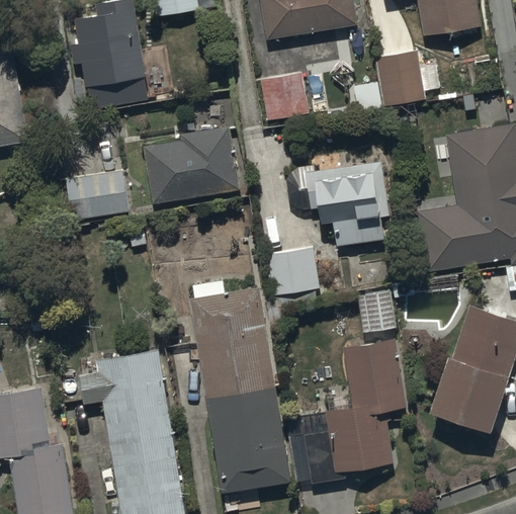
[(145,76),(133,0),(126,0),(81,7),(82,18),(73,20),(76,43),(69,44),(72,65),(80,64),(82,77),(70,79),(74,102),(89,99),(91,107),(147,98),(143,76),(145,76)]
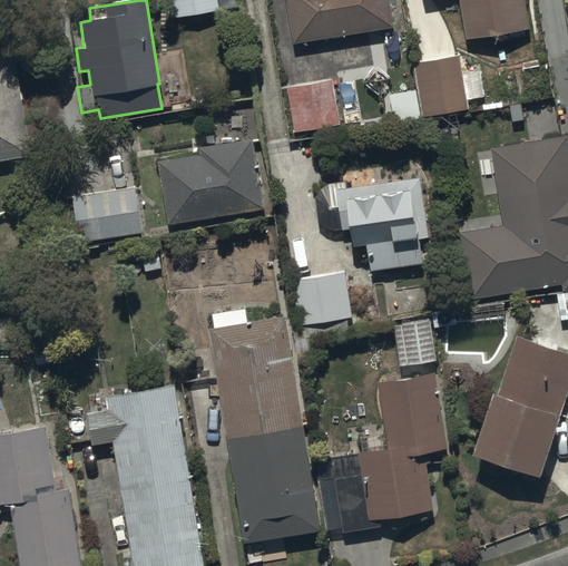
[(169,0),(172,19),(221,13),(218,0),(169,0)]
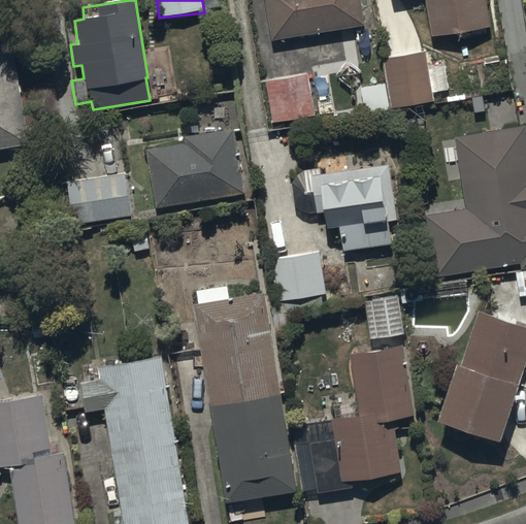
[(263,0),(268,39),(364,25),(361,0),(263,0)]
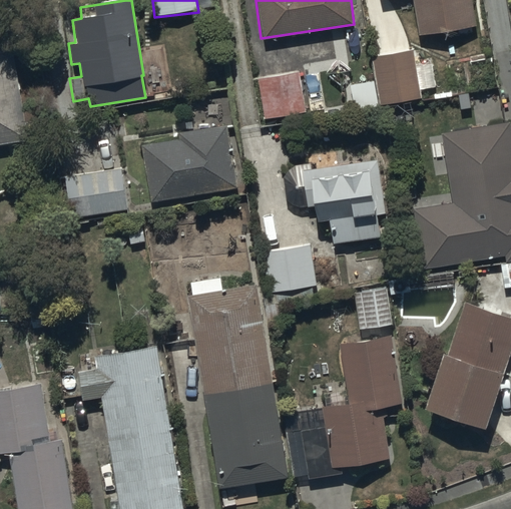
[(477,28),(472,0),(413,0),(419,38),(477,28)]
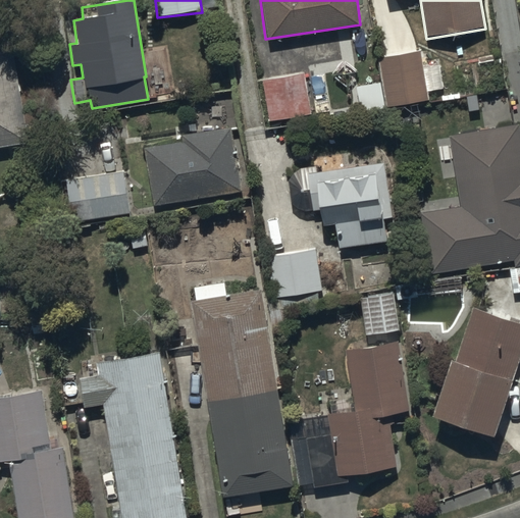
[(0,144),(27,140),(7,19),(0,20),(0,144)]
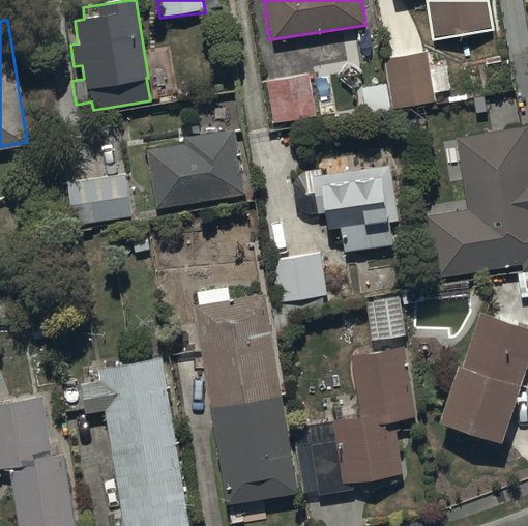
[(382,57),(387,90),(365,93),(369,113),(434,104),(432,92),(449,89),(445,65),(428,67),(426,51),(382,57)]
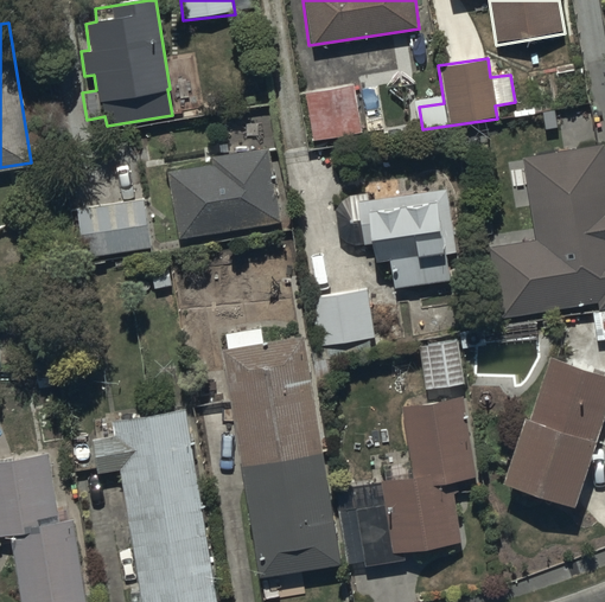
[(352,79),(306,85),(312,132),(357,126),(352,79)]
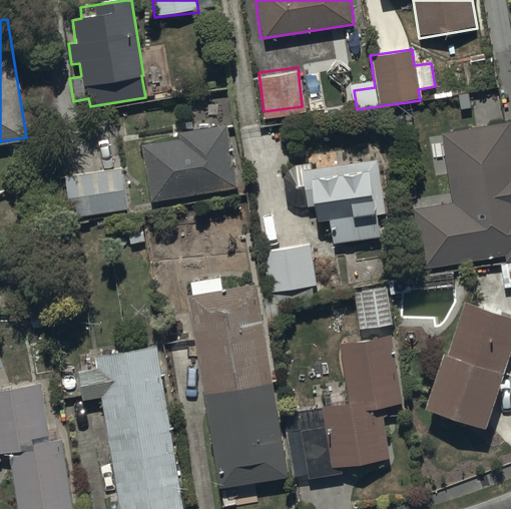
[(505,258),(505,263),(510,262),(510,124),(442,134),(451,201),(412,206),(420,270),(505,258)]
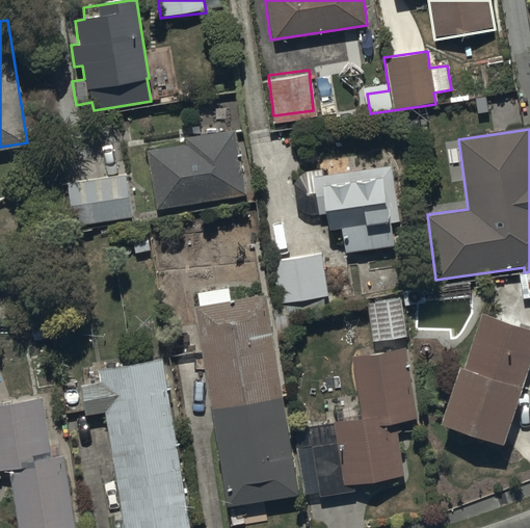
[(247,194),(235,130),(185,140),(185,143),(147,151),(158,212),(247,194)]
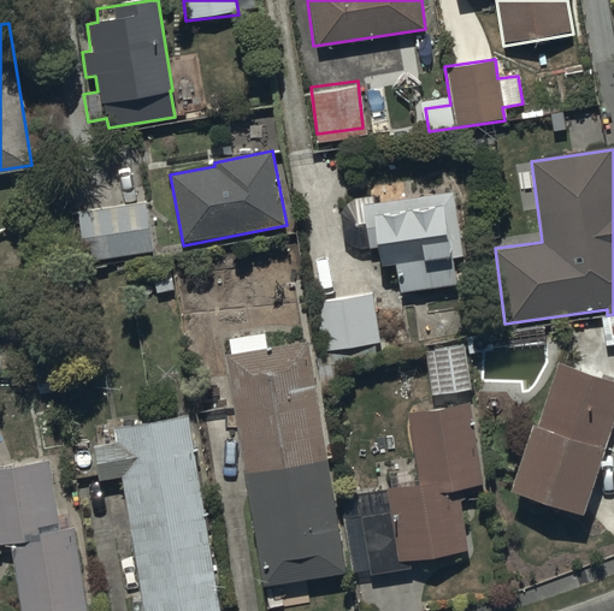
[(453,193),(364,202),(369,247),(381,247),(382,268),(397,267),(400,290),(455,284),(453,261),(460,260),(453,193)]
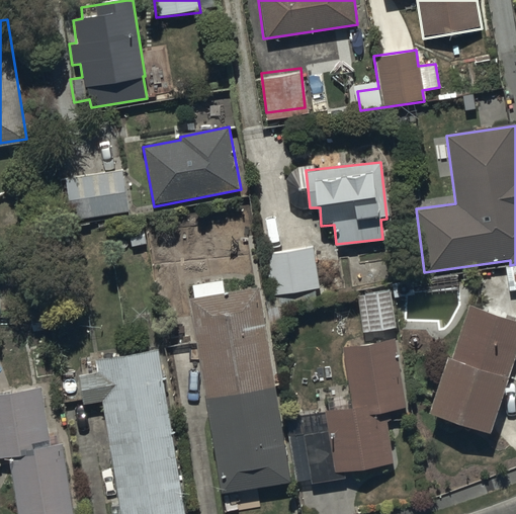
[(127,210),(121,167),(55,177),(62,221),(127,210)]
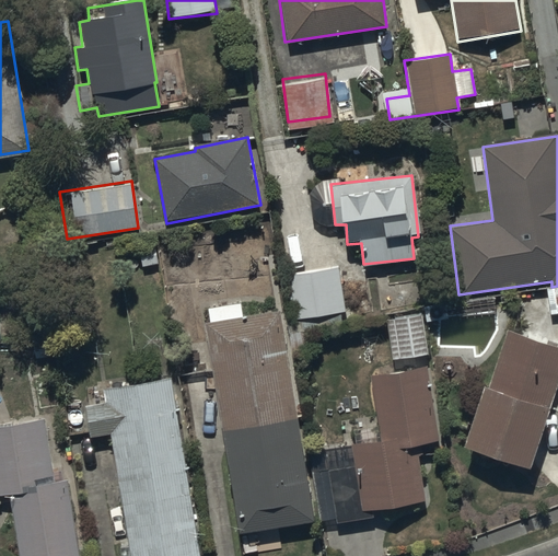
[(338,266),(286,277),(294,322),(347,311),(338,266)]
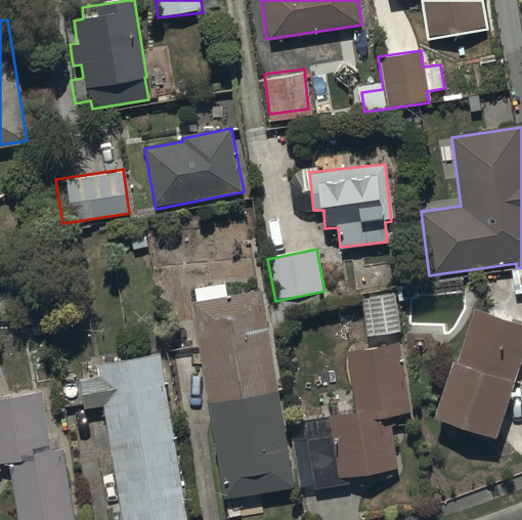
[(294,487),(262,291),(226,296),(224,284),(193,288),(196,302),(191,303),(224,500),(294,487)]
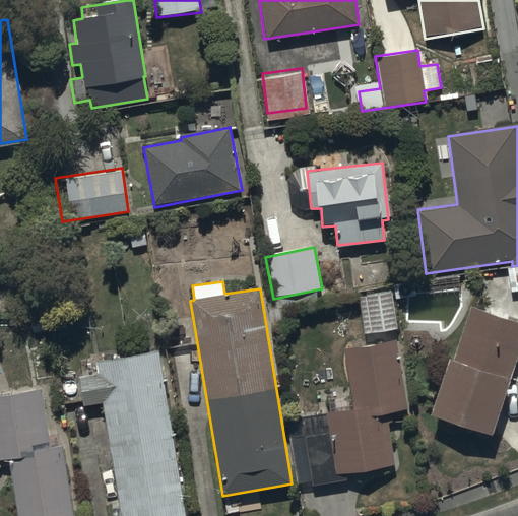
[(396,327),(390,289),(362,295),(368,332),(396,327)]
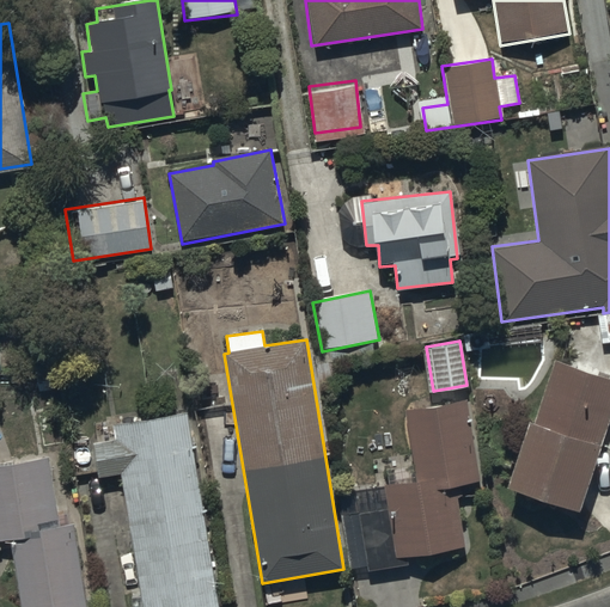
[(609,414),(609,381),(555,363),(535,424),(531,423),(507,492),(581,517),(604,448),(599,446),(609,414)]
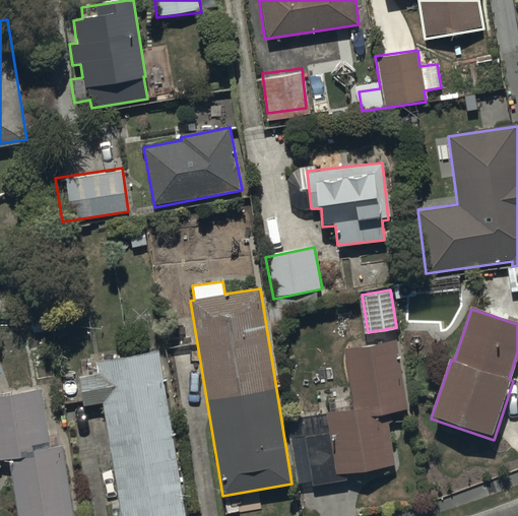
[(327,410),(327,412),(287,420),(300,487),(346,478),(345,473),(395,464),(386,412),(408,408),(396,341),(344,350),(353,406),(327,410)]
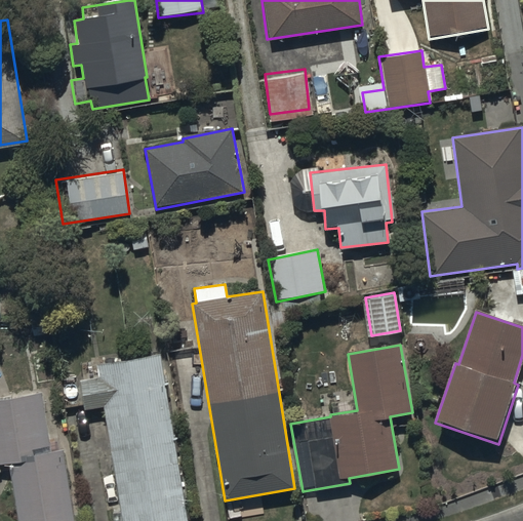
[(188,520),(159,355),(97,366),(99,378),(81,382),(86,410),(101,408),(120,520),(188,520)]
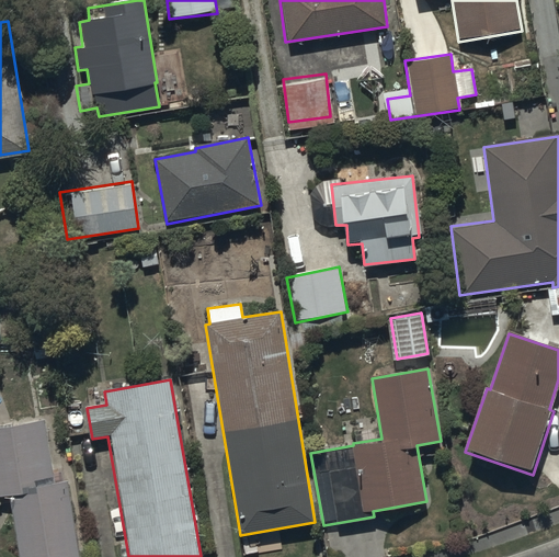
[(48,420),(0,427),(0,493),(8,492),(15,556),(78,556),(69,480),(56,482),(48,420)]
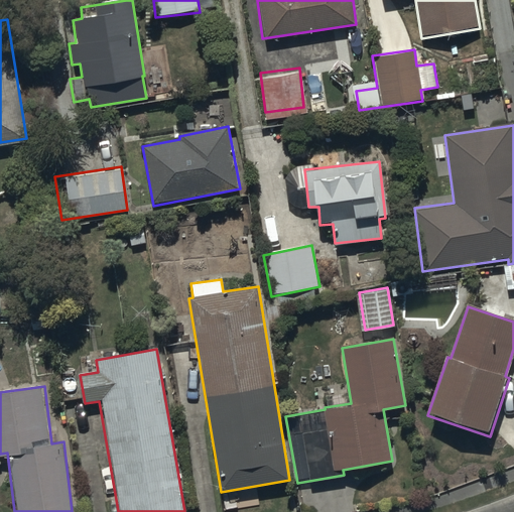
All buildings are outlined.
